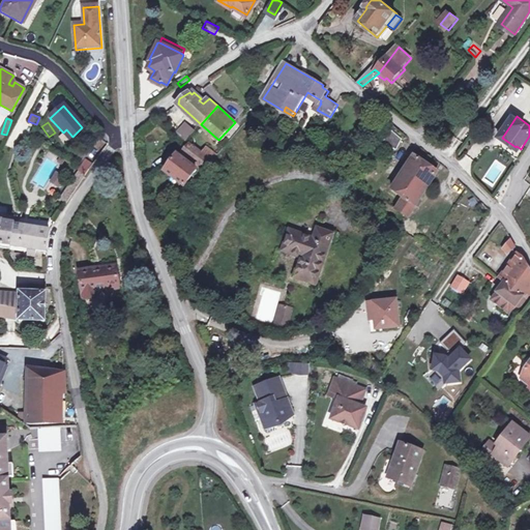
[(186,124),(181,130),(189,138),(195,131),(186,124)]
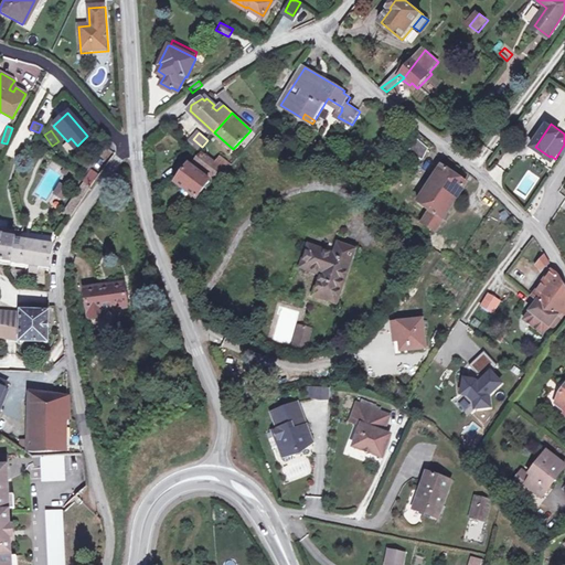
[(71,138),(67,141),(74,148),(77,146),(71,138)]
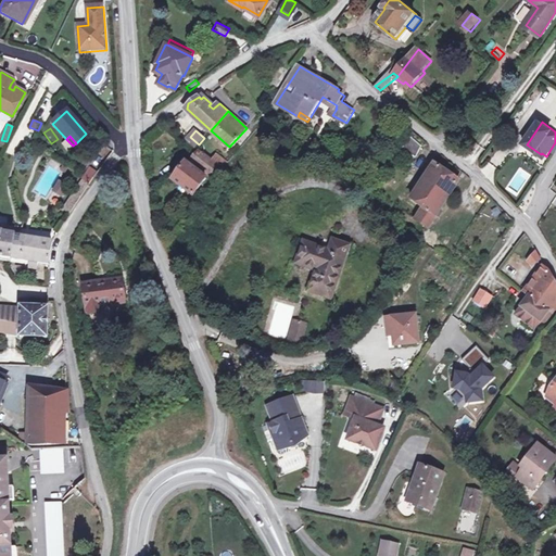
[(190,137),(185,141),(189,146),(193,150),(199,144),(190,137)]
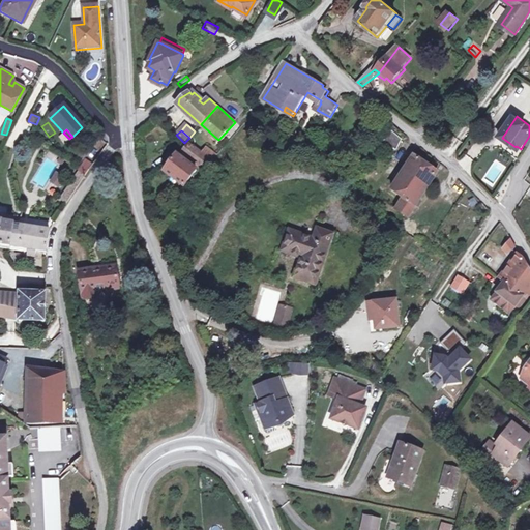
[(404,138),(390,130),(384,142),(399,149),(404,138)]
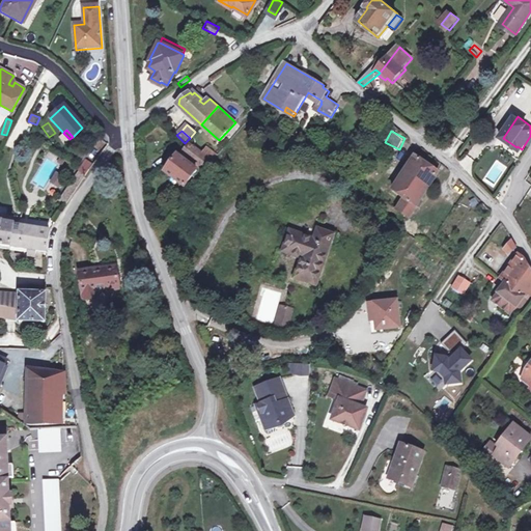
[(302,139),(295,135),(291,140),(299,144),(302,139)]
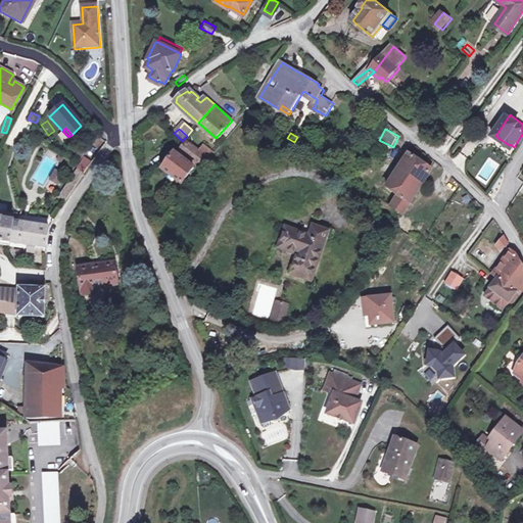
[(303,140),(297,137),(294,142),(300,146),(303,140)]
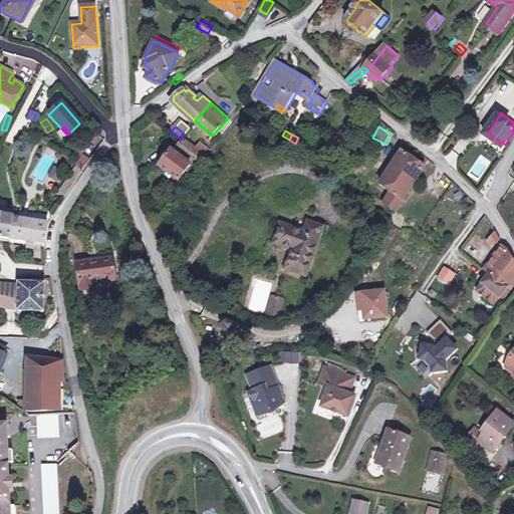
[(178,152),(199,166),(206,157),(197,151),(184,143),(178,152)]
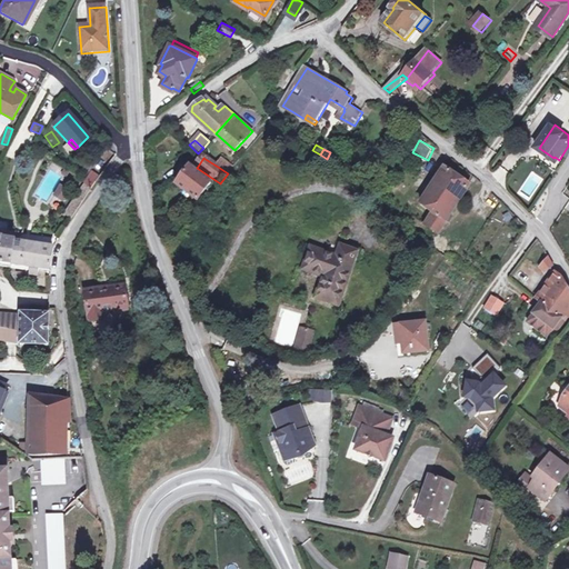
[(222,160),(218,167),(228,173),(233,168),(222,160)]
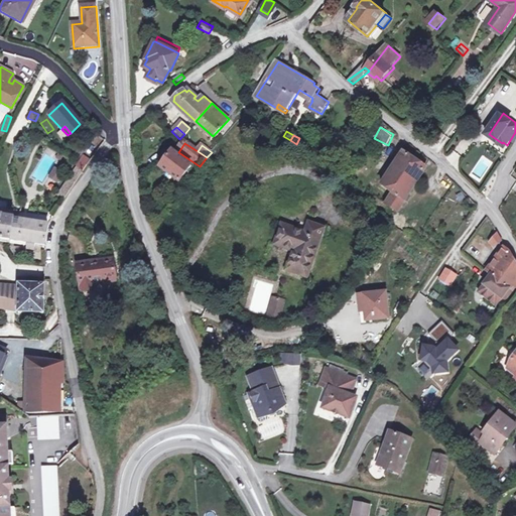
[(191,165),(171,151),(159,169),(179,182),(191,165)]
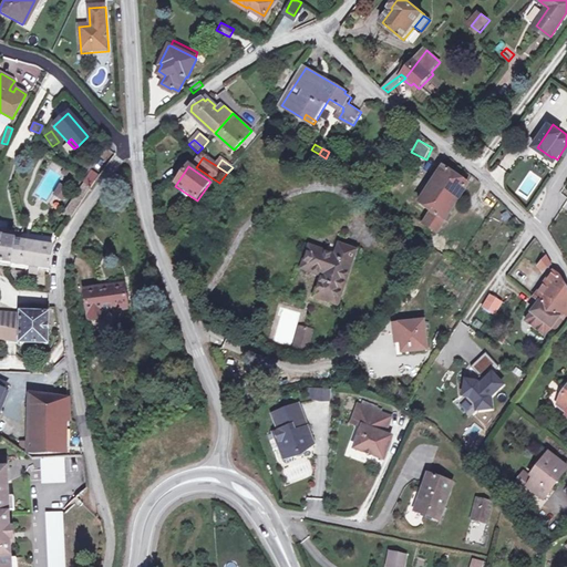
[(443,166),(433,184),(459,200),(464,192),(471,182),(443,166)]
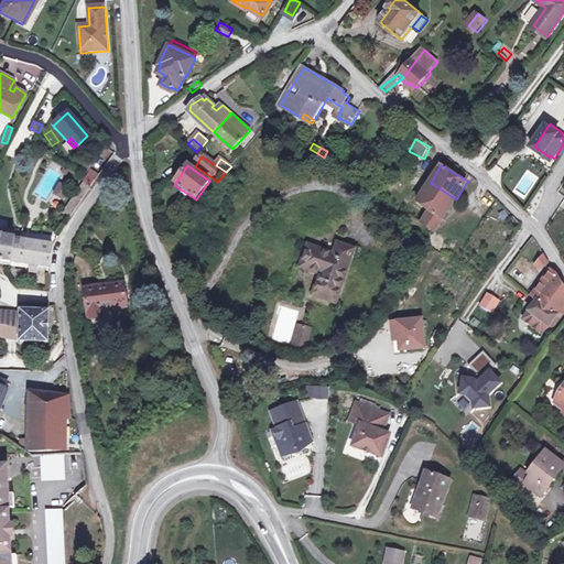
[(67,187),(62,183),(55,194),(61,197),(67,187)]
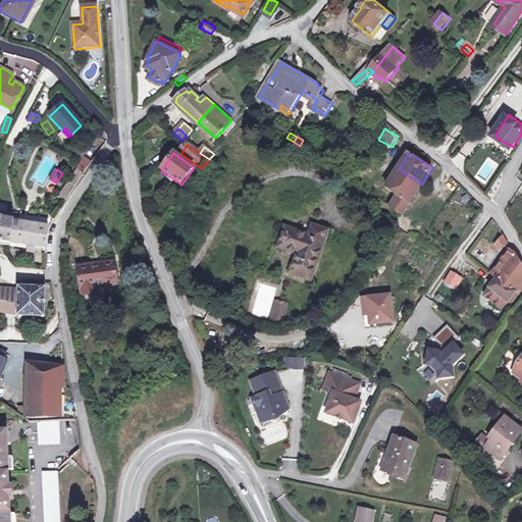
[(413,202),(422,185),(399,169),(387,187),(399,194),(403,196),(396,208),(406,214),(414,203),(413,202)]
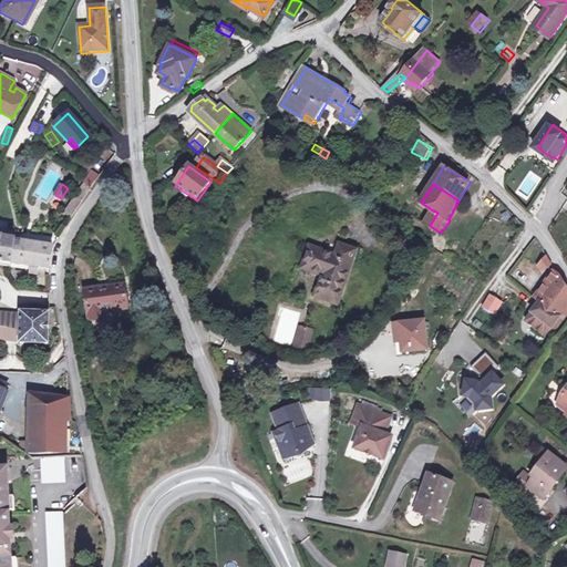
[(73,217),(88,192),(82,187),(66,213),(73,217)]
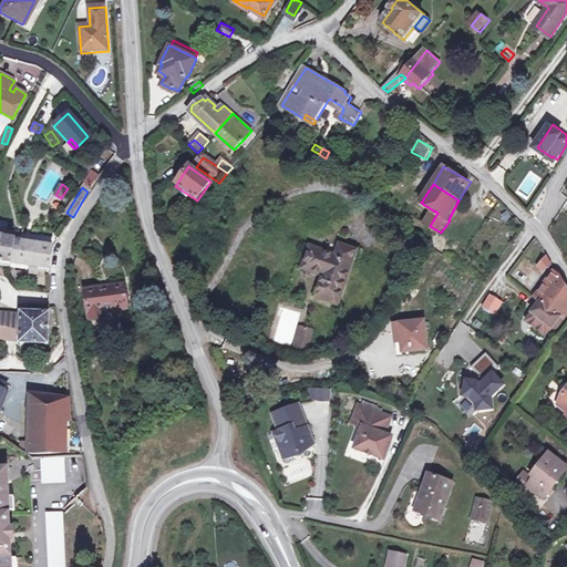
[(425,224),(430,226),(437,213),(433,210),(425,224)]
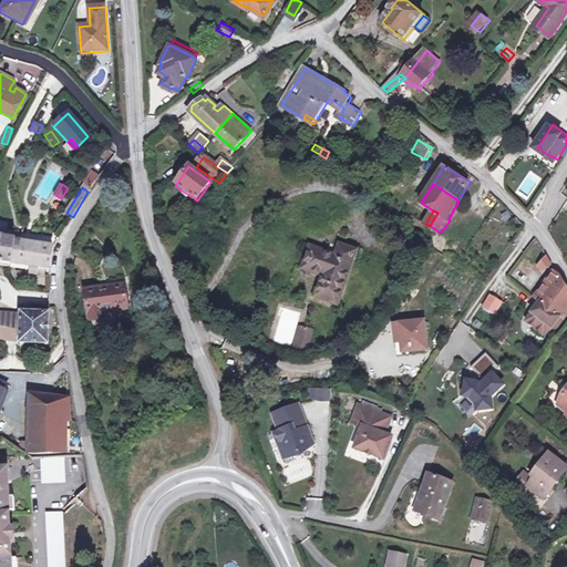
[(0,227),(0,260),(30,265),(38,266),(49,268),(49,266),(52,246),(14,240),(14,239),(8,238),(9,229),(0,227)]
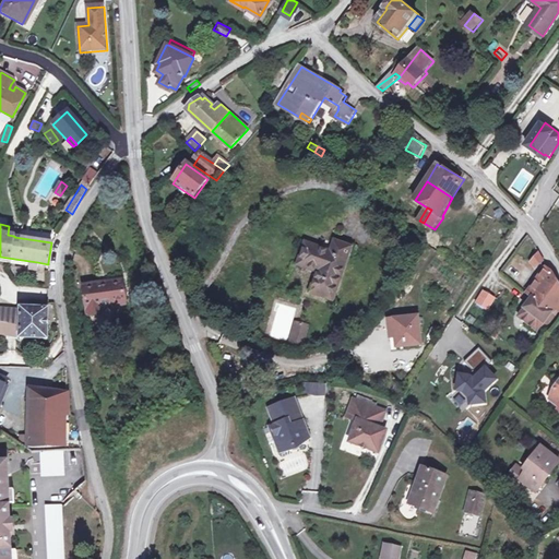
[(356,248),(339,240),(337,245),(351,249),(347,259),(351,260),(356,248)]
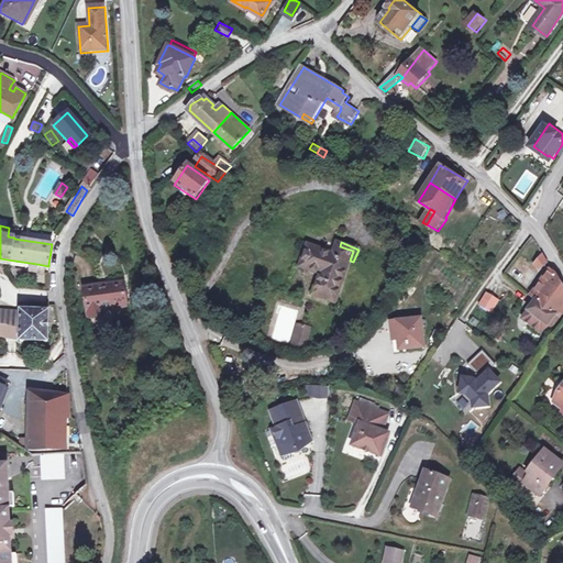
[(333,302),(350,261),(353,251),(340,246),(339,245),(339,246),(333,261),(326,257),(327,253),(308,246),(300,266),(320,274),(313,291),(323,296),(323,299),(333,302)]
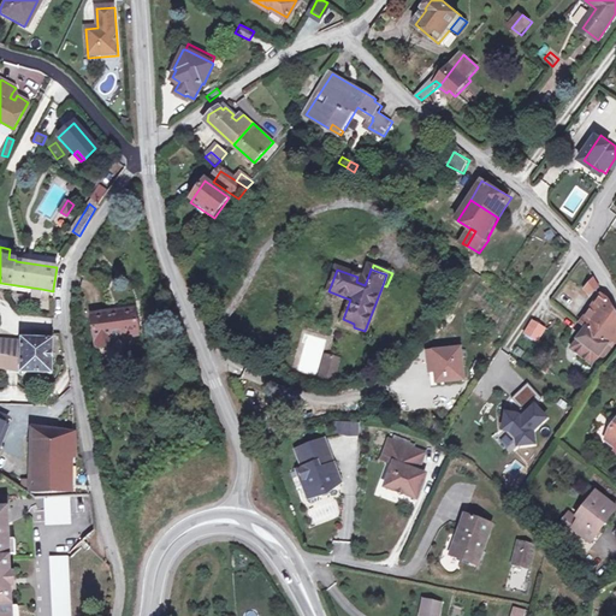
[(357,278),(356,282),(365,285),(371,270),(367,268),(363,280),(357,278)]
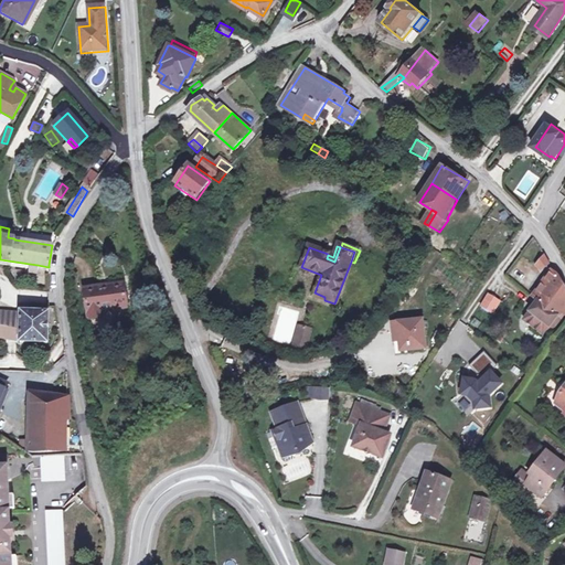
[(543,269),(551,263),(547,259),(545,256),(537,265),(543,269)]
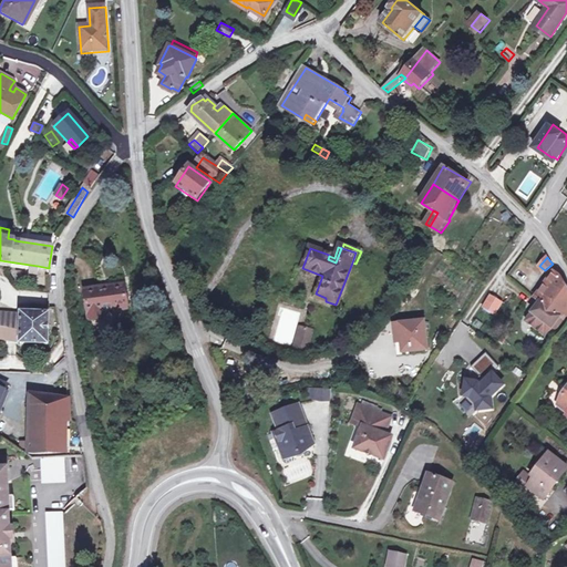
[(566,285),(560,276),(555,285),(552,288),(534,311),(534,312),(553,326),(553,327),(565,311),(566,312),(566,285)]
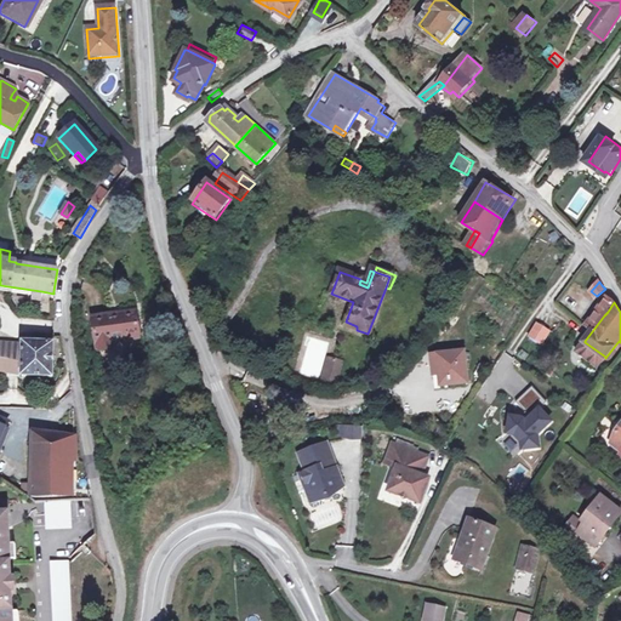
[(114,340),(141,334),(136,311),(92,318),(97,349),(114,347),(114,340)]
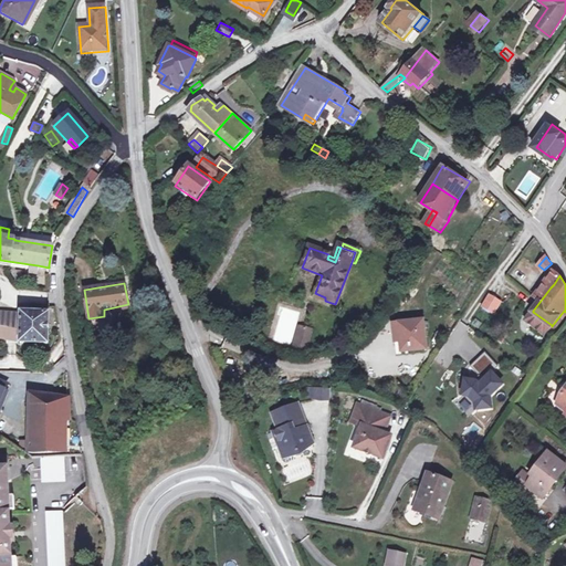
[(500,303),(490,296),(484,305),(494,312),(500,303)]
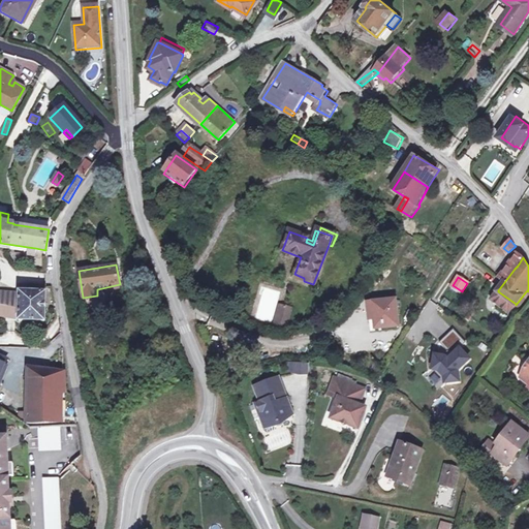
[(44,320),(44,290),(19,290),(19,300),(19,320),(44,320)]
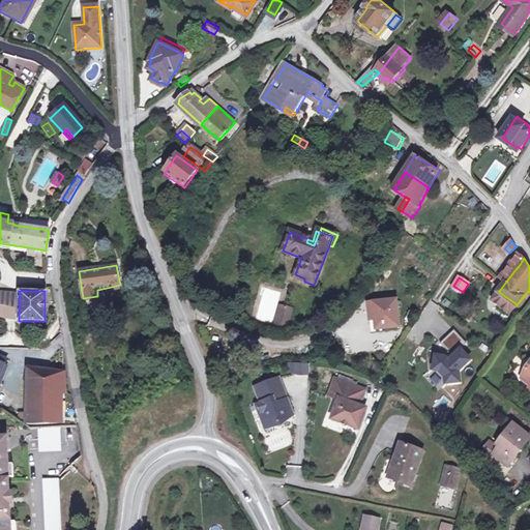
[(523,310),(529,299),(529,292),(528,291),(517,305),(523,310)]
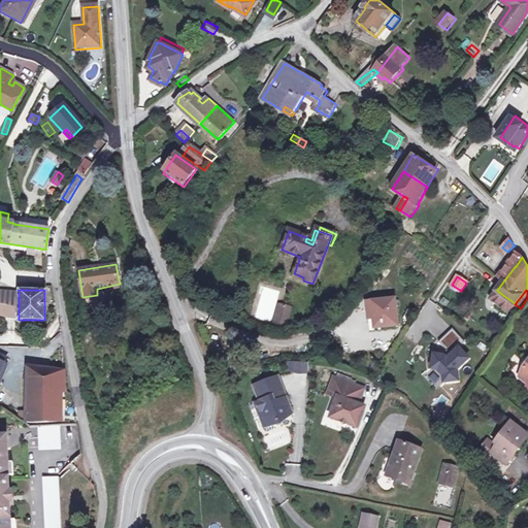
[(15,292),(0,291),(0,304),(5,306),(13,307),(14,299),(15,292)]
